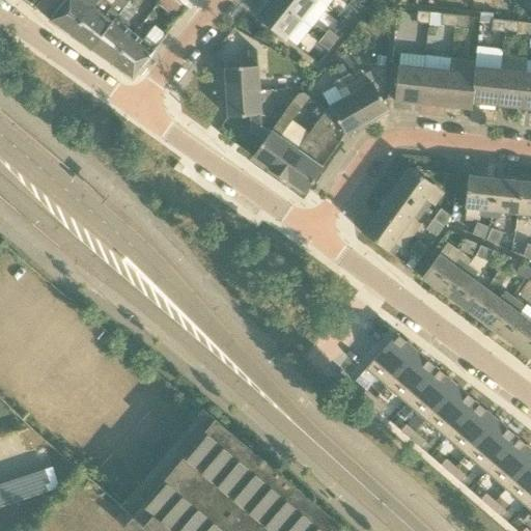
[(63,0),(49,20),(49,21),(71,35),(93,6),(98,0),(63,0)]
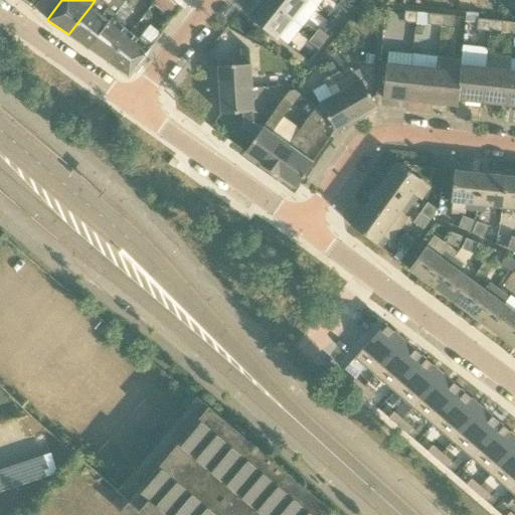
[(68,34),(88,48),(115,14),(126,0),(114,0),(109,6),(102,0),(95,0),(91,6),(68,34)]
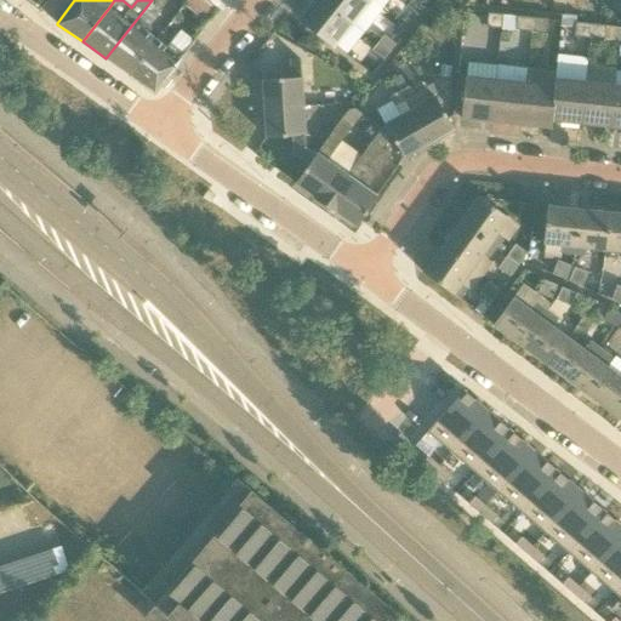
[(322,0),(314,0),(314,1),(300,18),(334,45),(351,23),(322,0)]
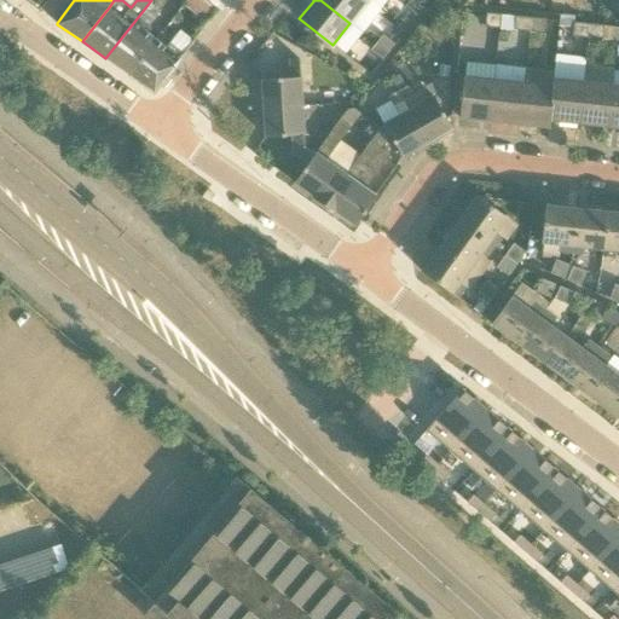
[(365,0),(320,0),(350,23),(366,1),(365,0)]
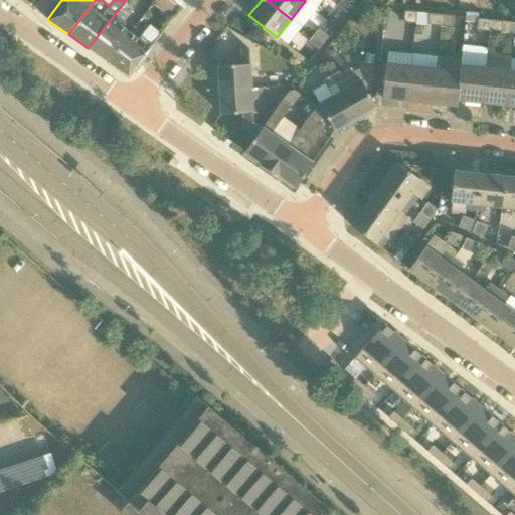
[(351,7),(342,0),(340,0),(336,6),(346,13),(351,7)]
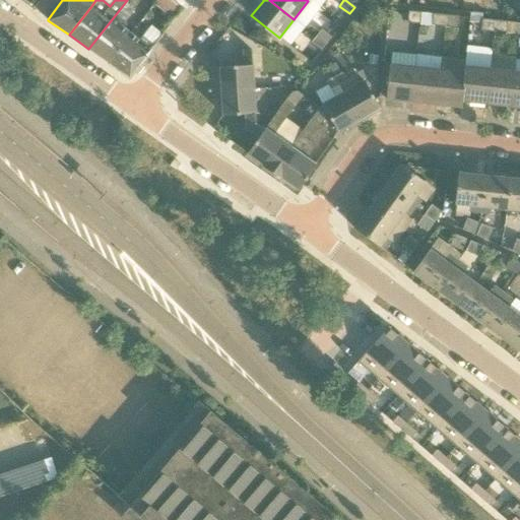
[(419,24),(420,12),(408,11),(407,22),(419,24)]
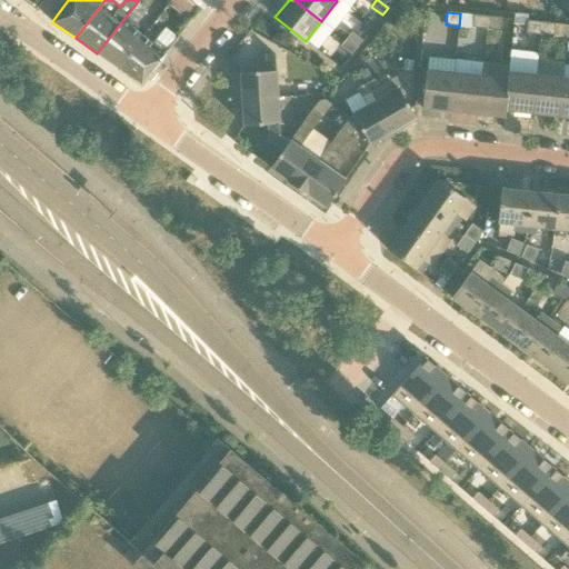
[(486,29),(488,17),(460,13),(459,27),(486,29)]
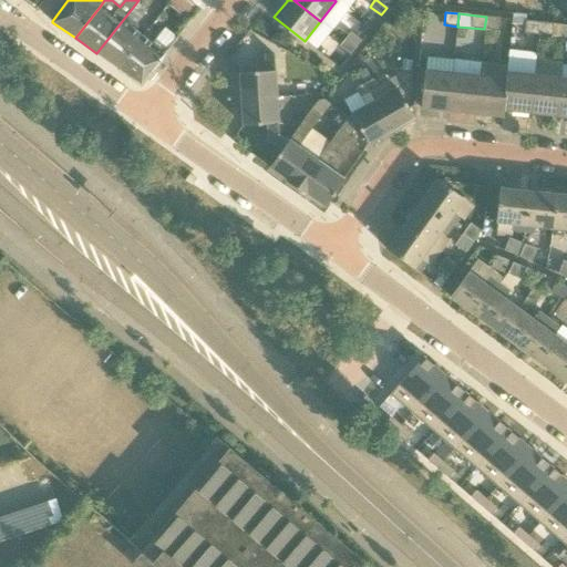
[(134,31),(136,27),(138,24),(126,16),(96,53),(119,69),(143,38),(134,31)]
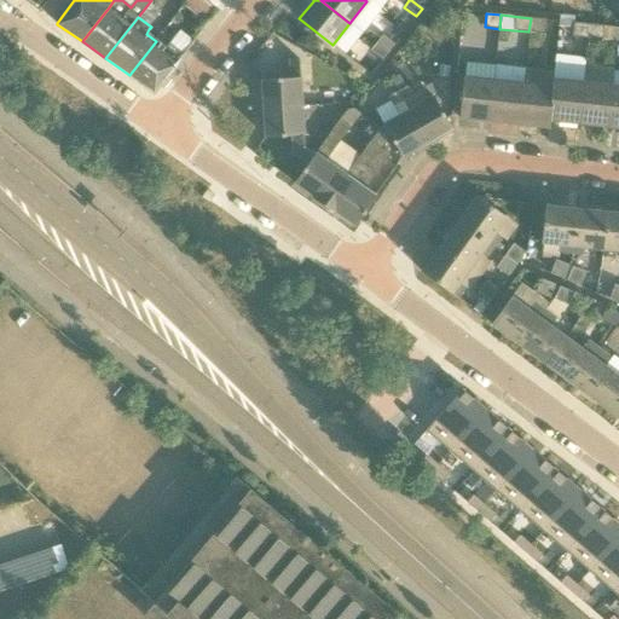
[(531,18),(528,32),(544,34),(545,19),(531,18)]
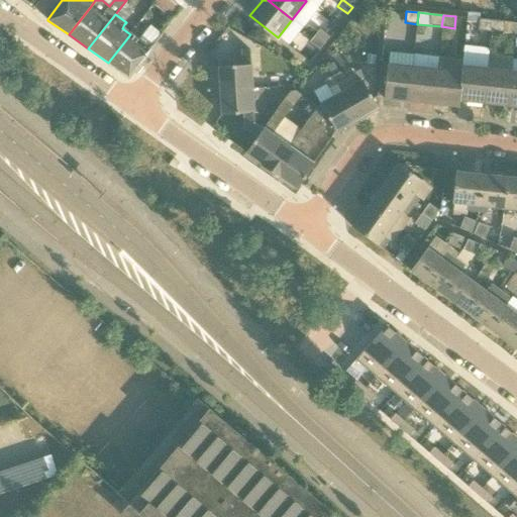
[(491,31),(492,20),(479,19),(478,30),(491,31)]
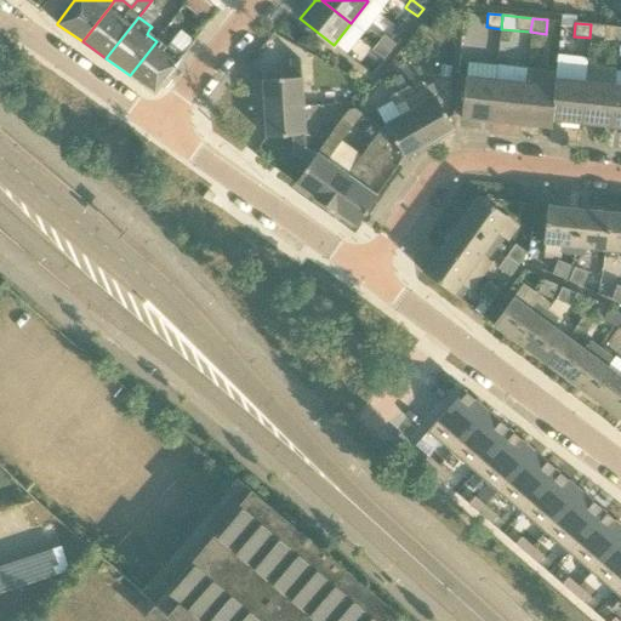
[(591,24),(590,38),(604,40),(607,27),(591,24)]
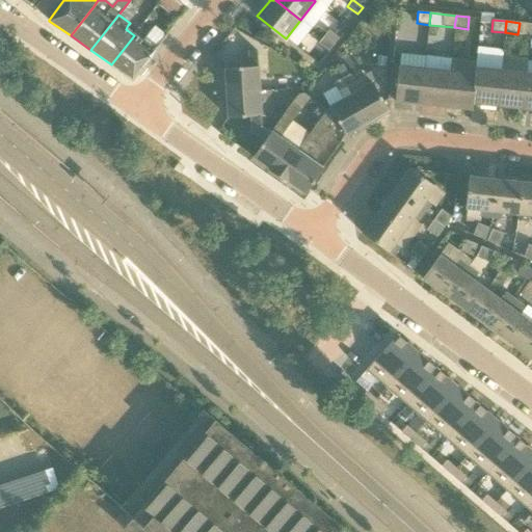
[(164,38),(155,31),(152,29),(142,42),(134,35),(111,64),(132,79),(164,38)]
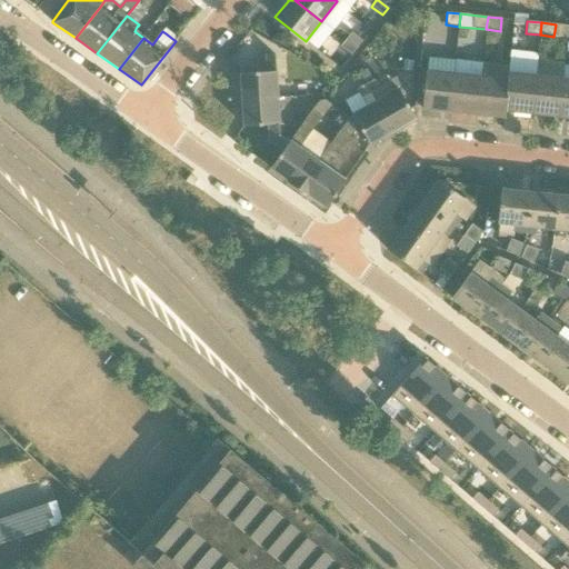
[(351,32),(346,40),(357,48),(362,40),(351,32)]
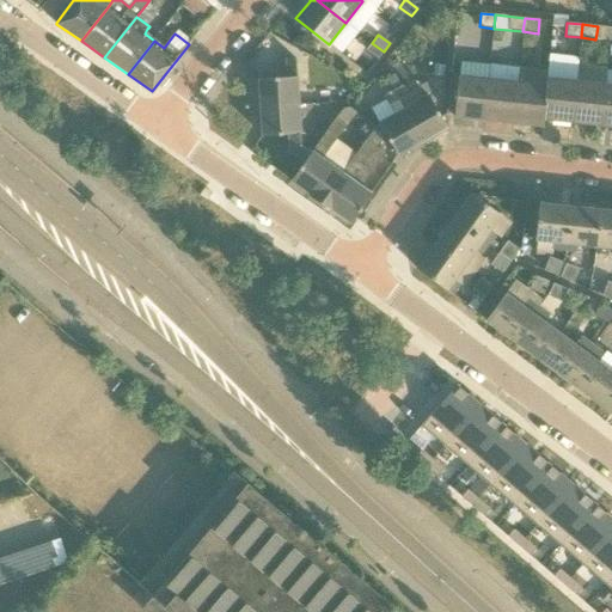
[(378,59),(384,51),(372,43),(367,50),(378,59)]
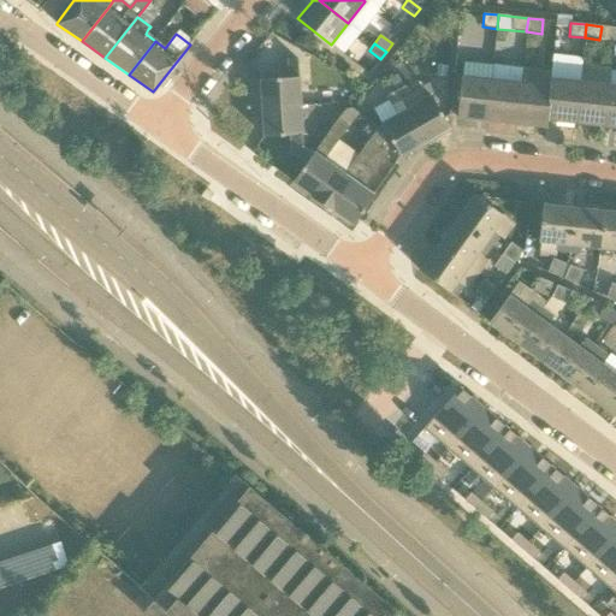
[(546,120),(548,120),(575,123),(580,82),(582,59),(564,57),(564,58),(554,57),(550,78),(550,86),(546,120)]
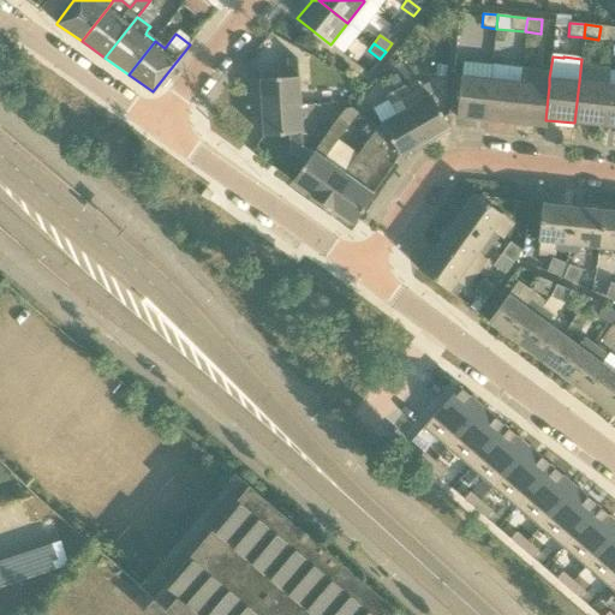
[(261,103),(261,108),(302,106),(299,59),(287,60),(287,61),(290,78),(260,79),(261,103)]
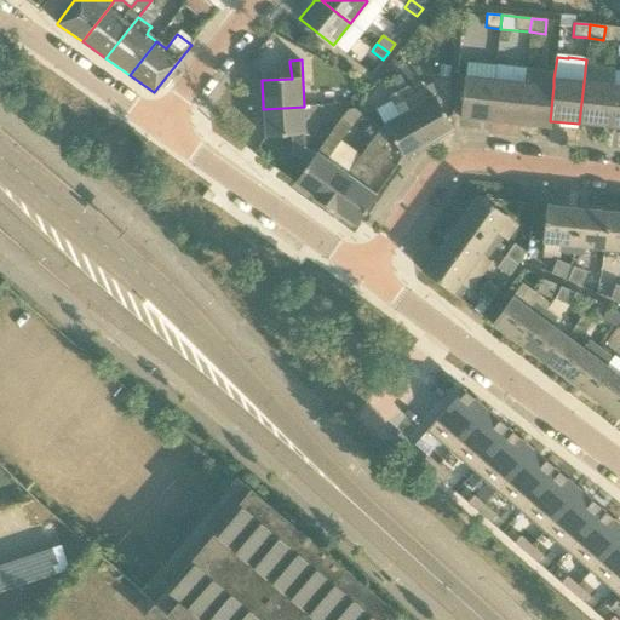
[(491,121),(494,80),(464,76),(460,119),(491,121)]
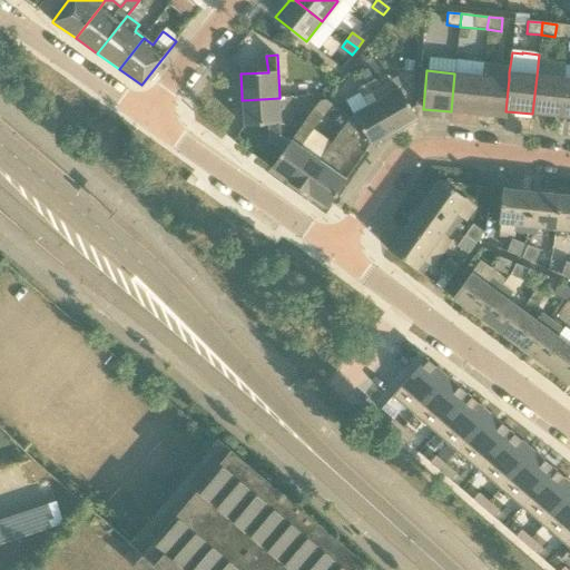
[(478,115),(482,77),(454,74),(451,111),(478,115)]
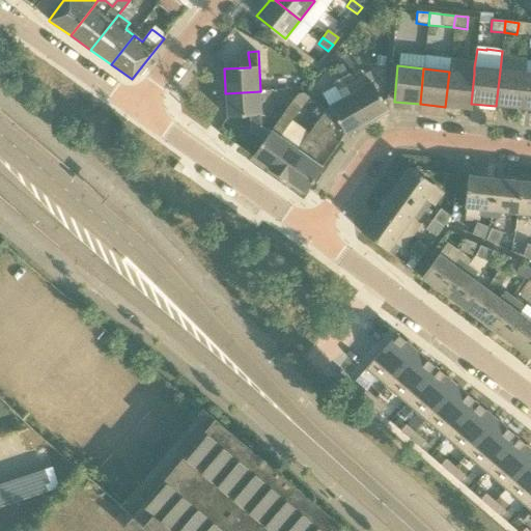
[(525,73),(500,71),(496,106),(521,109),(525,73)]
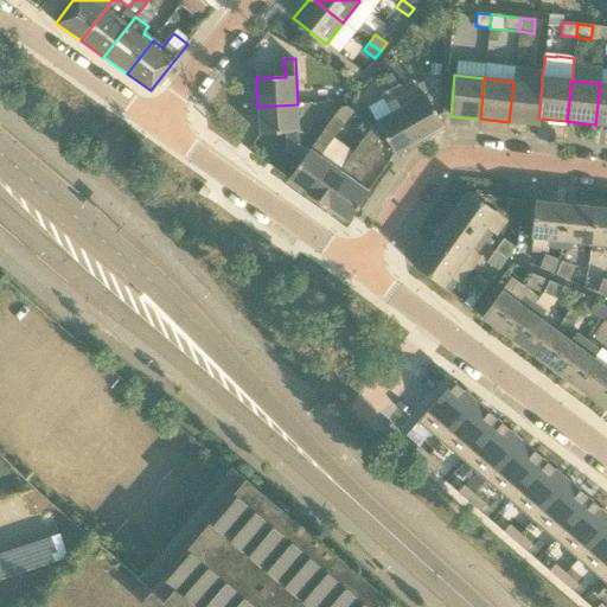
[(542,84),(513,82),(509,122),(538,126),(540,119),(538,119),(542,84)]
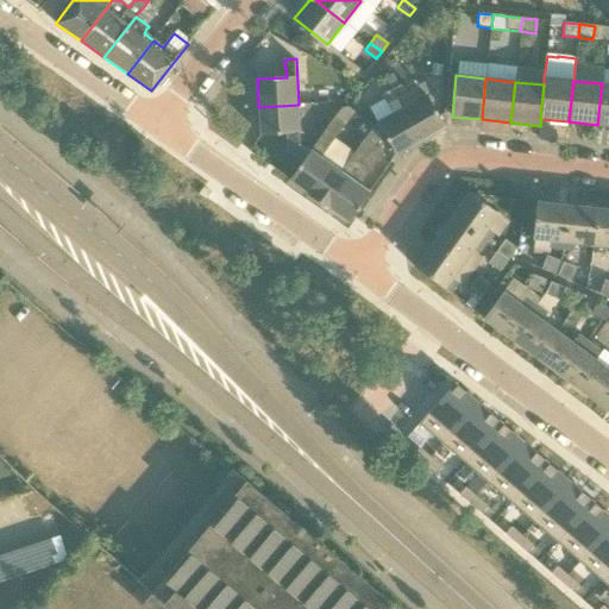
[(608,125),(608,83),(602,83),(597,125),(608,125)]
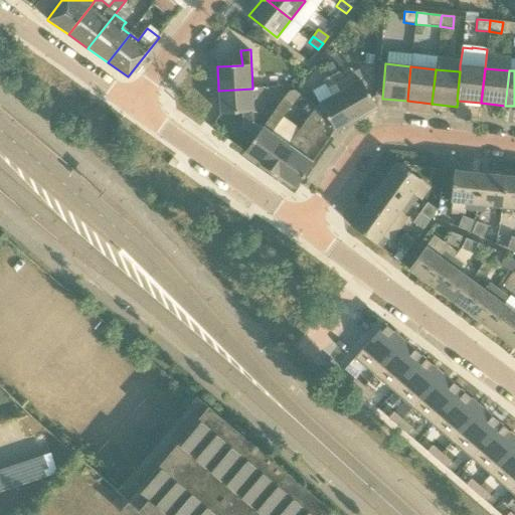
[(332,76),(337,84),(344,80),(340,72),(332,76)]
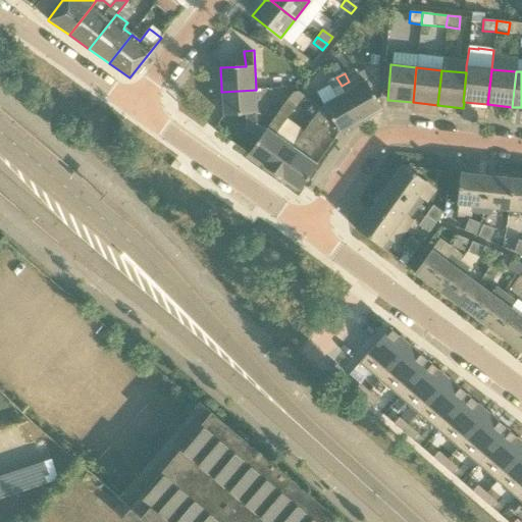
[(333,90),(342,86),(336,77),(329,82),(333,90)]
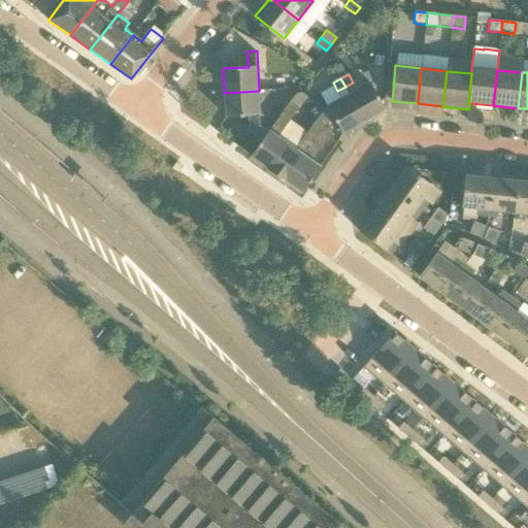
[(349,94),(365,123),(368,121),(386,110),(369,81),(349,94)]
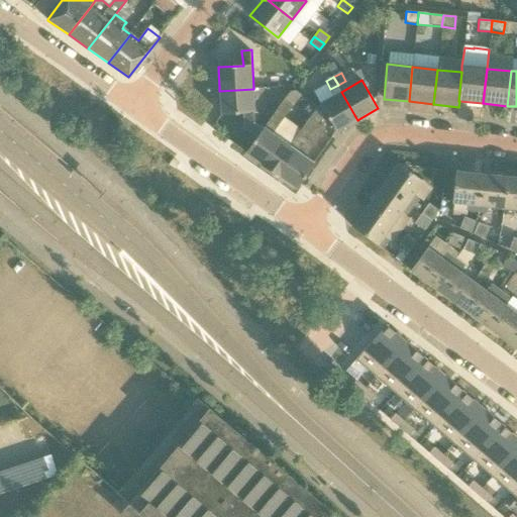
[(244,127),(255,119),(253,89),(219,91),(219,95),(220,94),(221,114),(244,113),(244,127)]
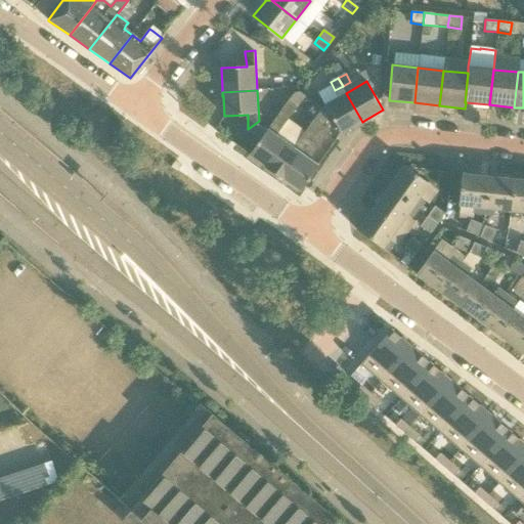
[(358,124),(362,122),(346,93),(324,105),(341,134),(358,124)]
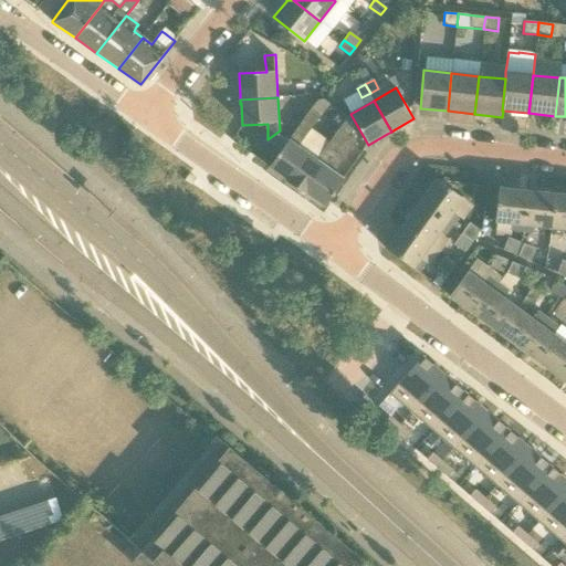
[(287,180),(308,152),(300,146),(300,145),(321,115),(312,108),(289,140),(280,134),(280,130),(268,139),(282,149),(269,168),(287,180)]
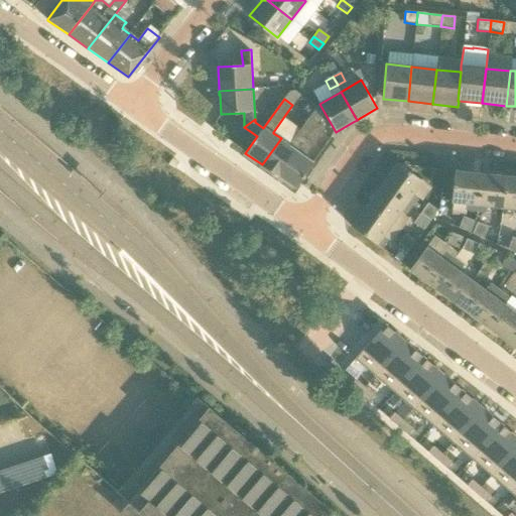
[(310,118),(301,130),(290,145),(281,138),(262,164),(262,165),(271,172),(279,177),(279,176),(317,123),(310,118)]
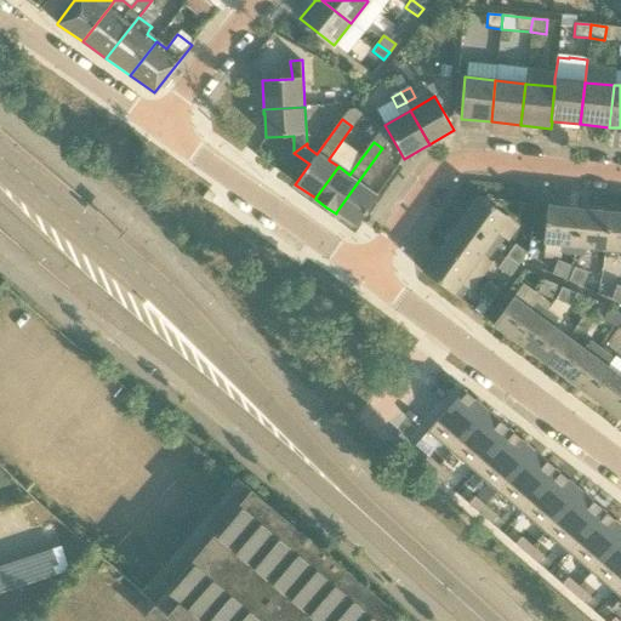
[(382,148),(336,212),(353,224),(358,223),(377,197),(366,189),(386,163),(391,154),(382,148)]
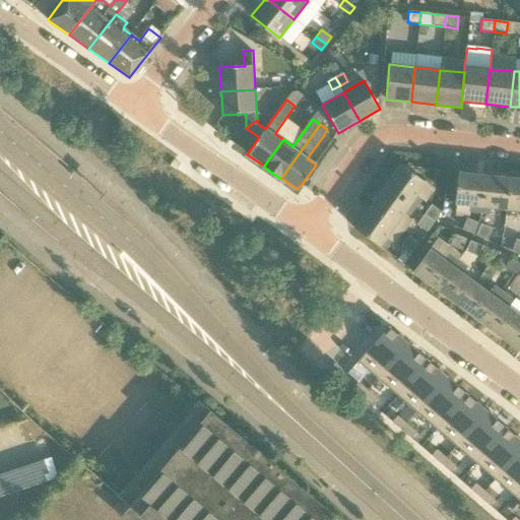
[(385,186),(414,208),(420,199),(415,195),(425,183),(400,165),(385,186)]
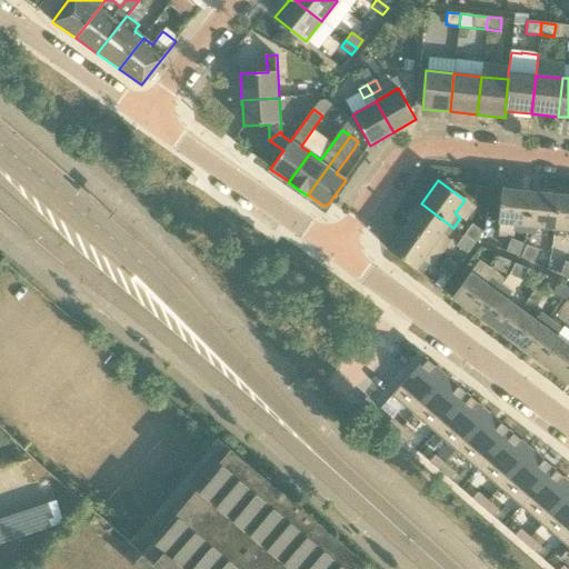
[(526,233),(530,192),(501,190),(498,222),(515,225),(515,231),(526,233)]
